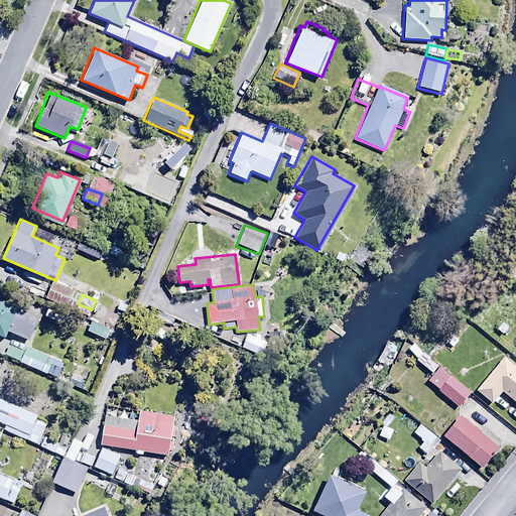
[(28,312),(0,298),(0,337),(3,339),(7,330),(29,341),(36,327),(37,327),(45,309),(33,303),(28,312)]
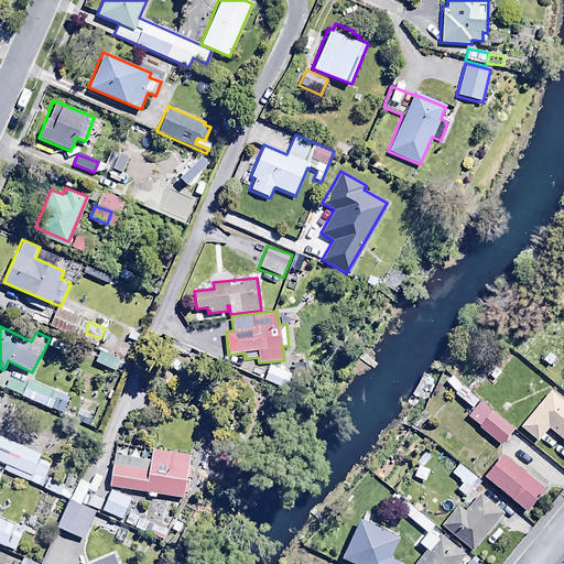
[(191,348),(174,340),(171,348),(187,356),(191,348)]
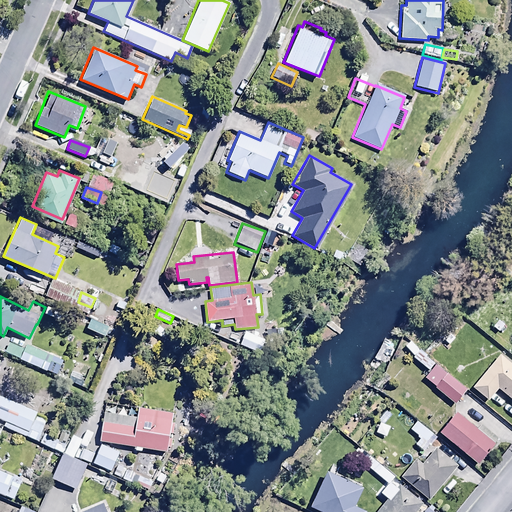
[(90,319),(86,328),(105,336),(108,326),(90,319)]
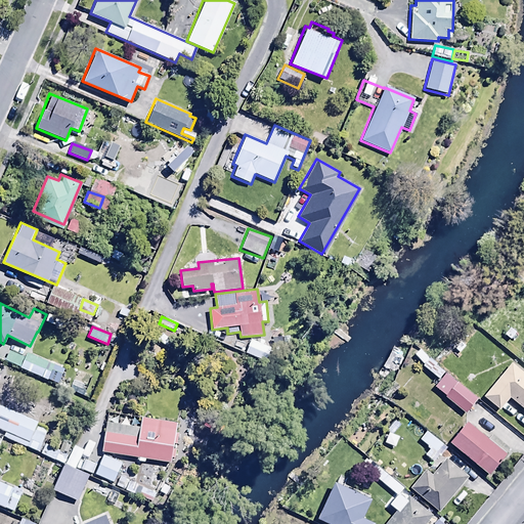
[(272,347),(252,339),(246,352),(266,361),(272,347)]
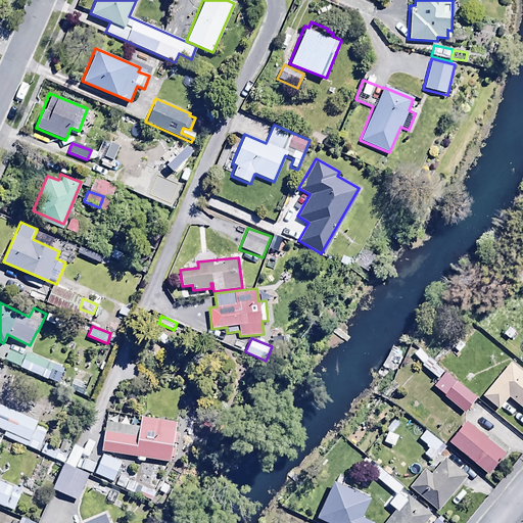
[(9,347),(4,360),(57,382),(63,368),(28,352),(26,354),(9,347)]
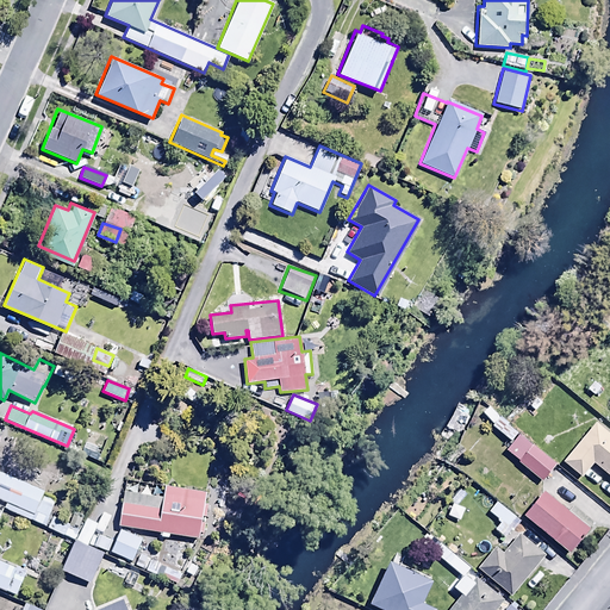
[(509,440),(516,431),(487,406),(480,415),(509,440)]
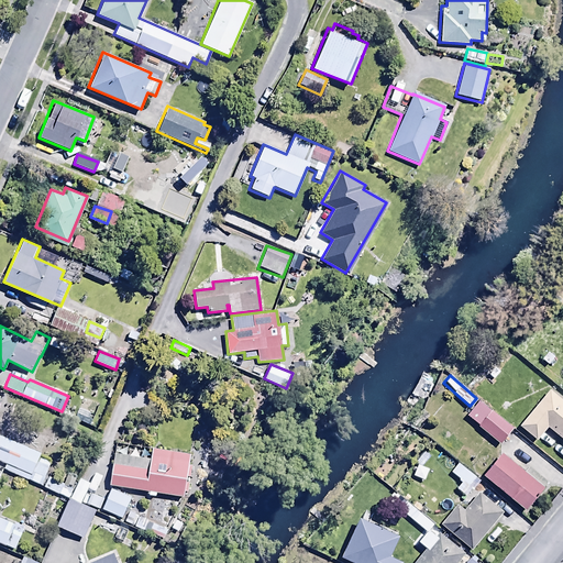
[(562,440),(562,399),(549,387),(517,424),(536,440),(547,427),(562,440)]
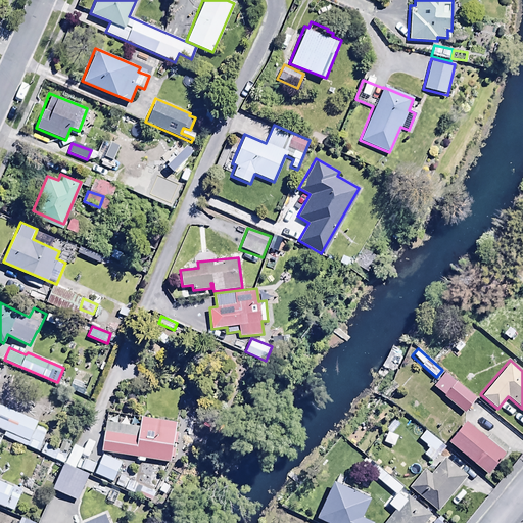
[(464,413),(476,397),(443,371),(431,386),(443,396),(464,413)]
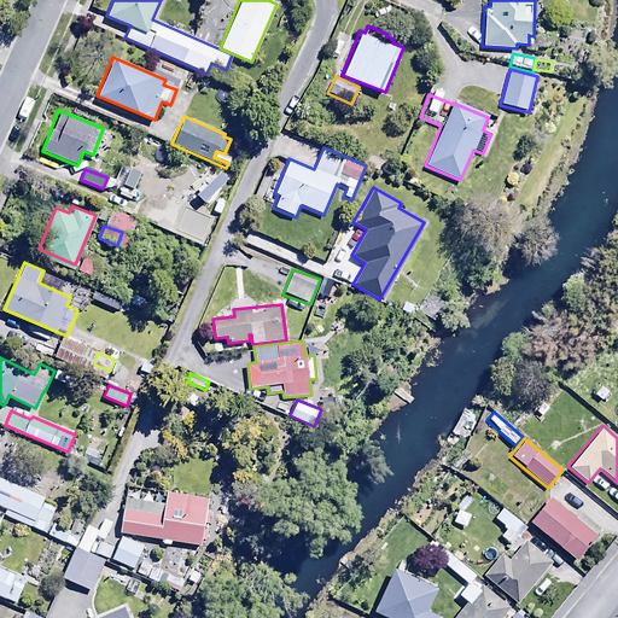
[(57,502),(0,477),(0,522),(4,513),(27,524),(28,522),(48,531),(53,520),(50,519),(57,502)]
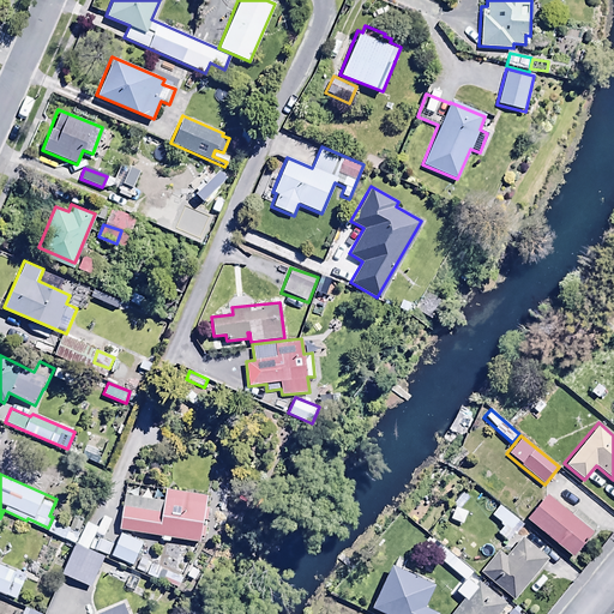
[(126,489),(120,528),(162,535),(162,540),(170,541),(172,537),(200,541),(208,494),(166,488),(164,500),(137,495),(138,491),(126,489)]
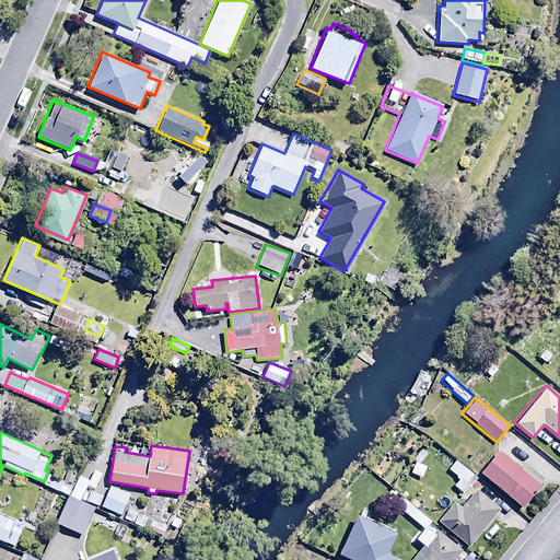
[(522,508),(540,486),(497,450),(478,471),(522,508)]
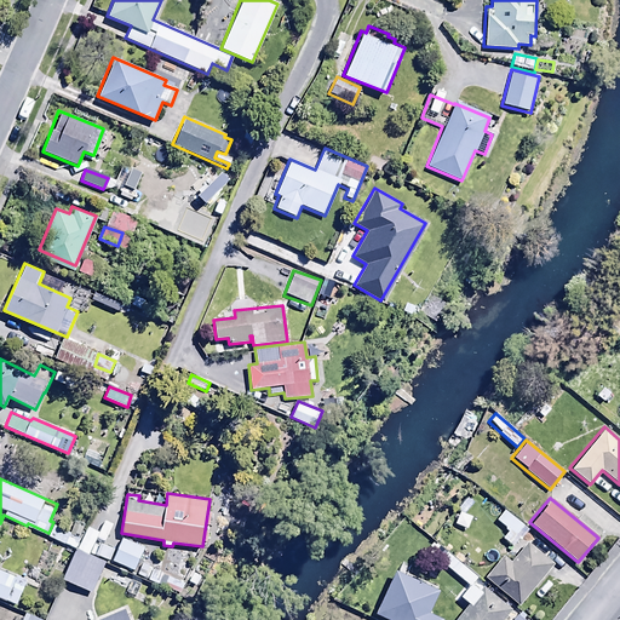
[(523,526),(504,509),(494,520),(507,530),(501,539),(509,544),(523,526)]
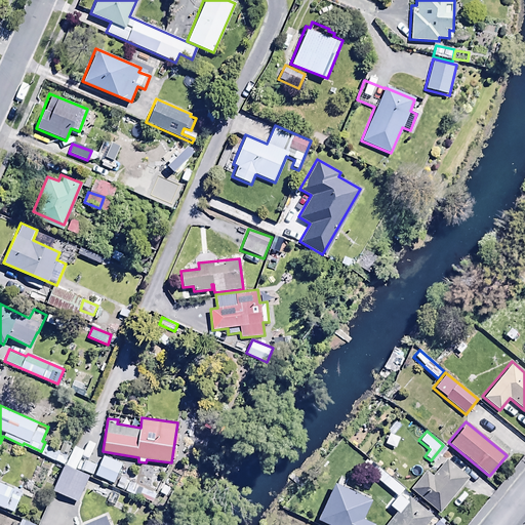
[(122,463),(104,454),(94,475),(113,483),(122,463)]
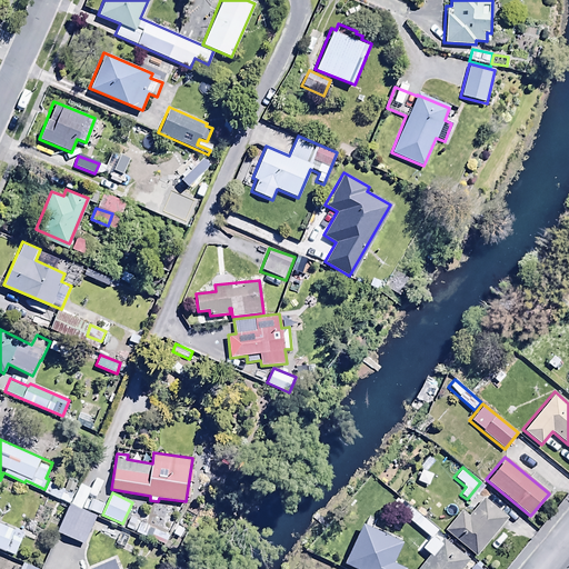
[(445,531),(476,556),(508,517),(482,496),(468,515),(462,510),(445,531)]
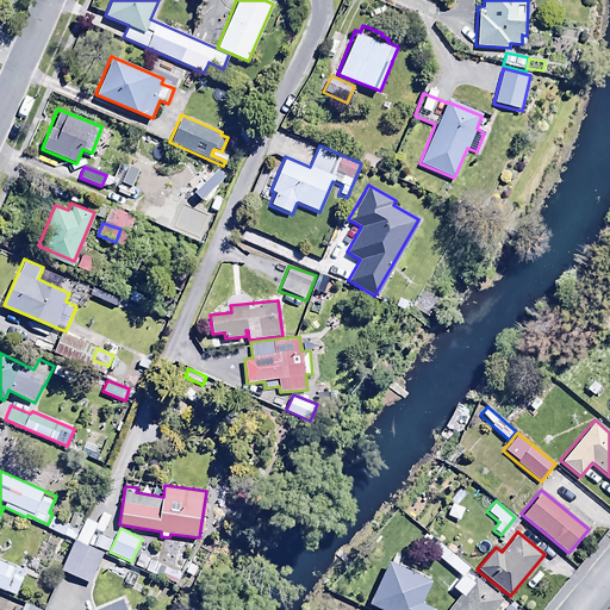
[(74,540),(61,568),(91,582),(103,554),(74,540)]
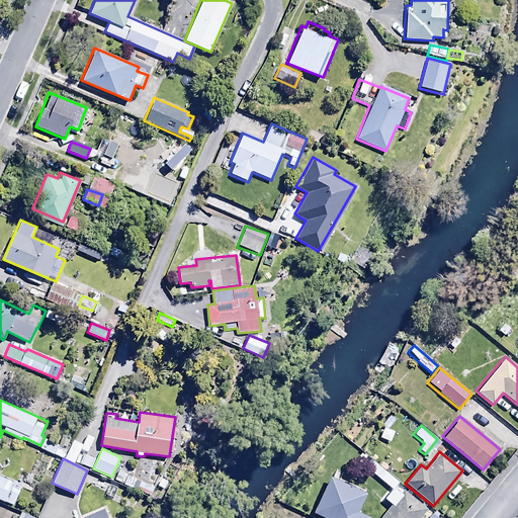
[(22,485),(0,475),(0,498),(14,504),(22,485)]
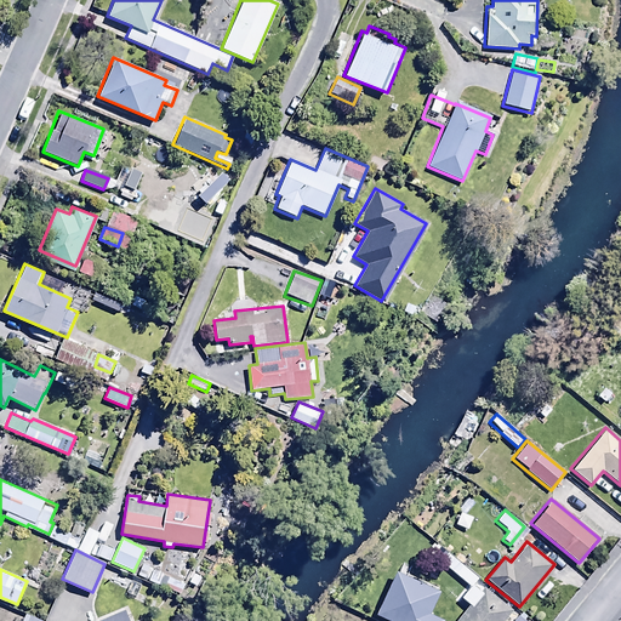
[(167,576),(152,570),(148,580),(164,586),(167,576)]
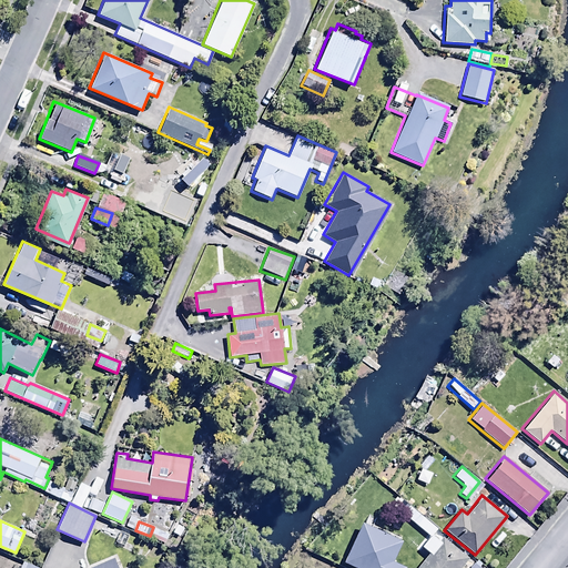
[(169,533),(154,527),(151,537),(165,543),(169,533)]
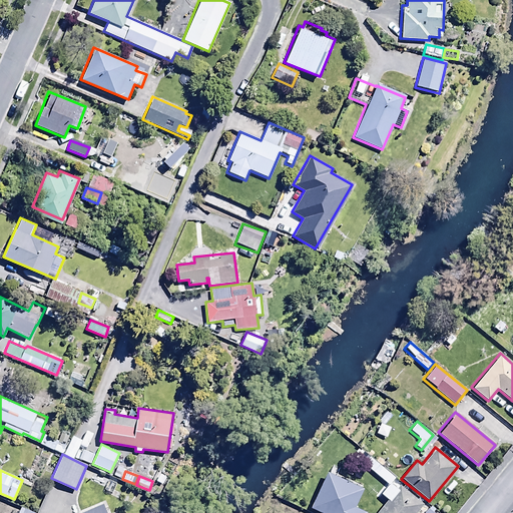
[(387,500),(375,512),(415,512),(423,503),(400,484),(397,487),(390,482),(380,494),(387,500)]
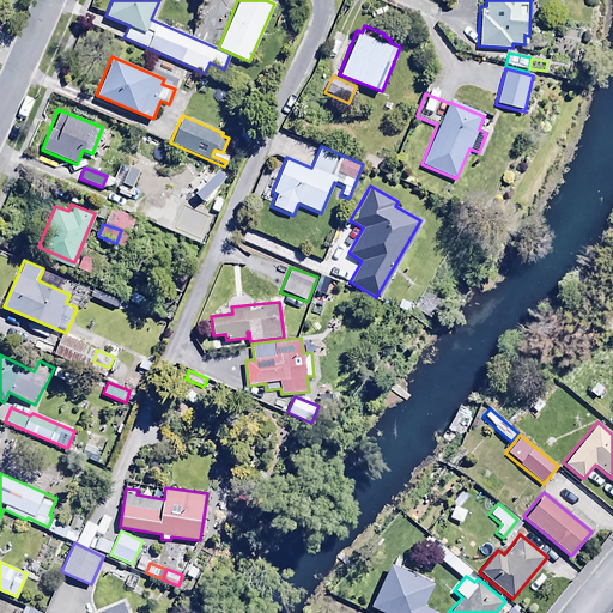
[(122,596),(117,584),(95,594),(99,606),(122,596)]
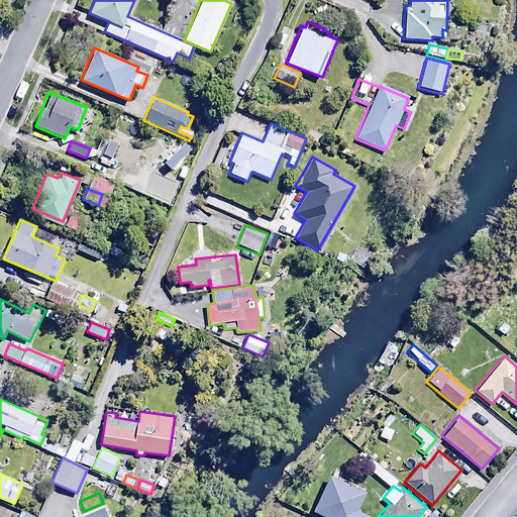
[(367,516),(375,508),(356,493),(344,508),(331,497),(324,506),(336,516),(334,516),(367,516)]
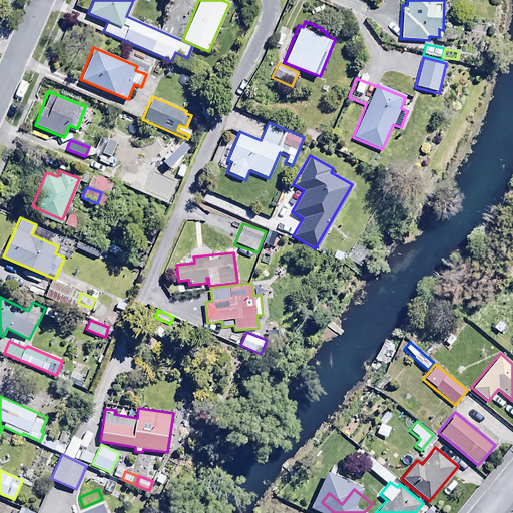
[(108,512),(104,503),(79,512),(108,512)]
